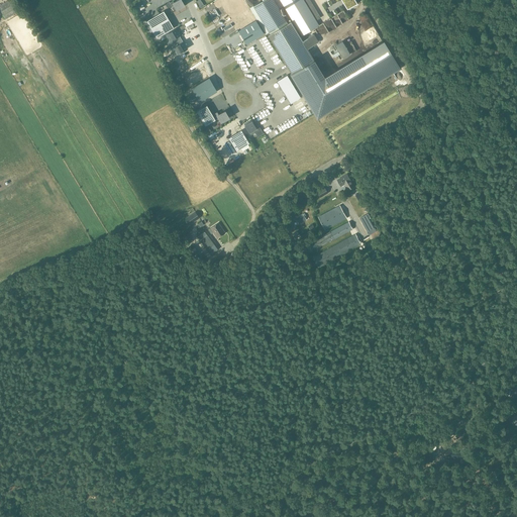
[(19,11),(13,0),(12,0),(9,2),(8,1),(0,5),(0,9),(5,19),(19,11)]
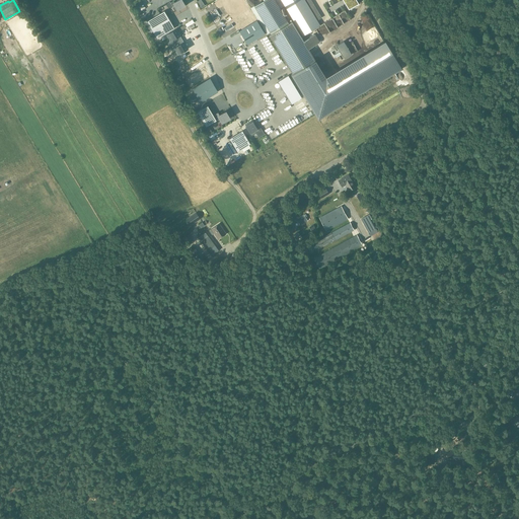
[(174,6),(177,10),(186,6),(181,0),(178,0),(174,3),(173,1),(170,3),(173,7),(174,6)]
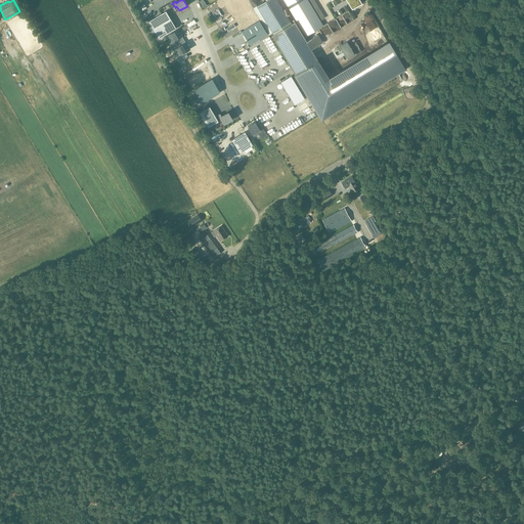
[(227,0),(222,0),(217,3),(220,8),(225,6),(229,3),(227,0)]
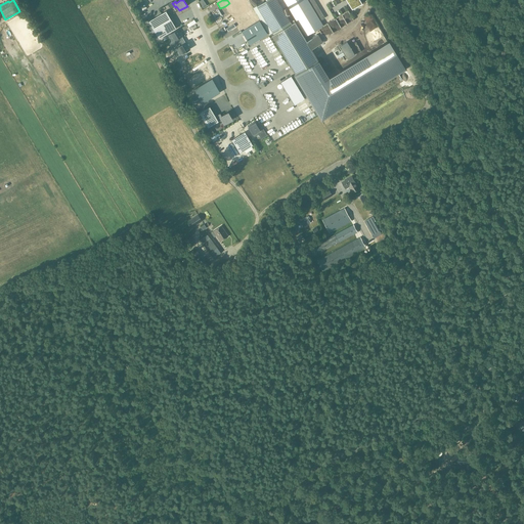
[(246,0),(227,0),(229,3),(225,6),(228,11),(246,0)]
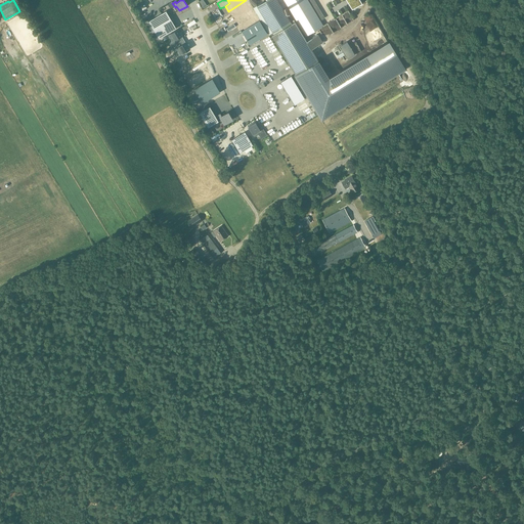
[(253,9),(247,0),(246,0),(228,11),(231,15),(235,13),(239,18),(253,9)]
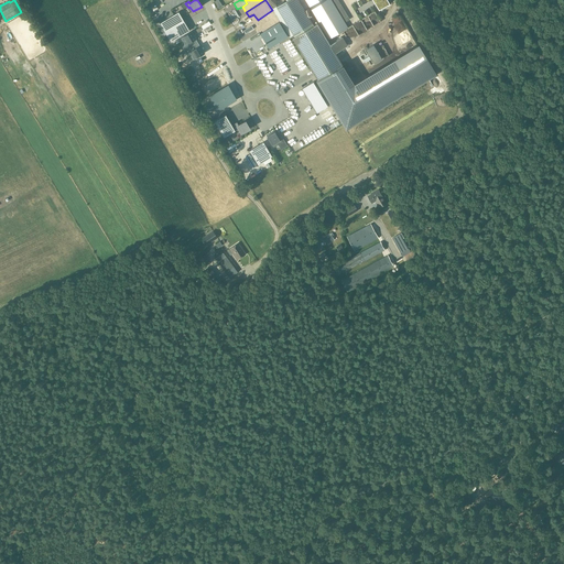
[(348,29),(345,22),(349,20),(337,0),(286,0),(277,7),(293,35),(313,24),(318,21),(329,40),(348,29)]
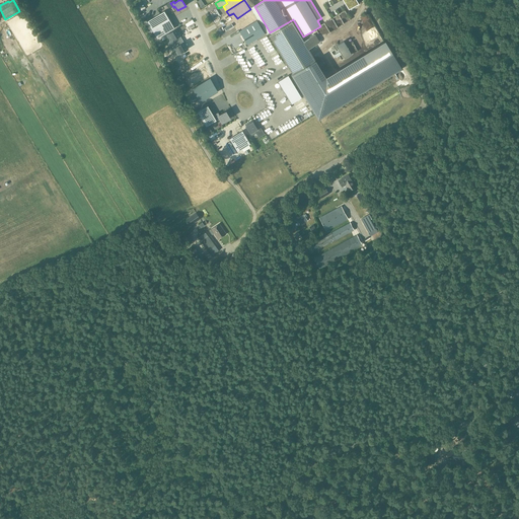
[(256,19),(250,9),(237,18),(240,23),(235,25),(238,30),(256,19)]
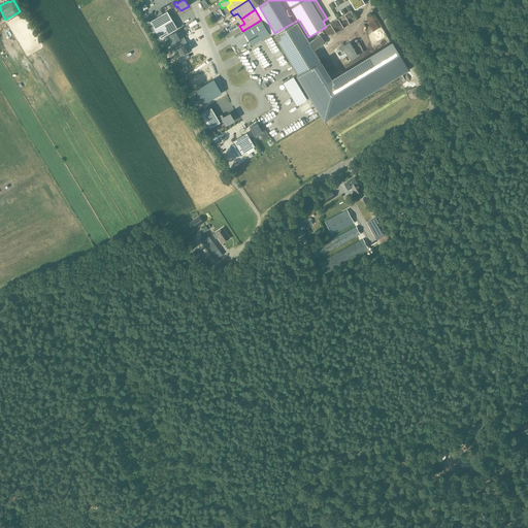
[(167,11),(150,22),(160,39),(177,29),(167,11)]
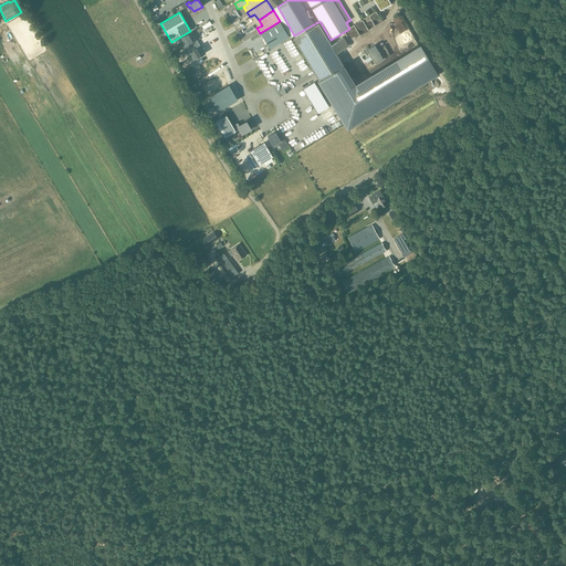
[(250,17),(244,20),(248,25),(259,20),(254,14),(250,17)]
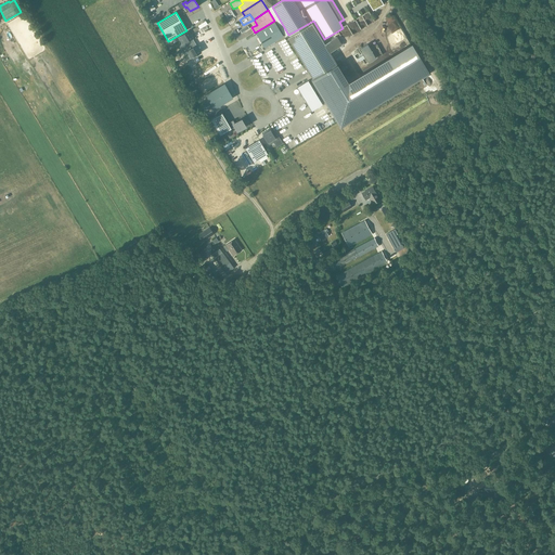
[(254,20),(243,25),(246,30),(252,27),(257,25),(254,20)]
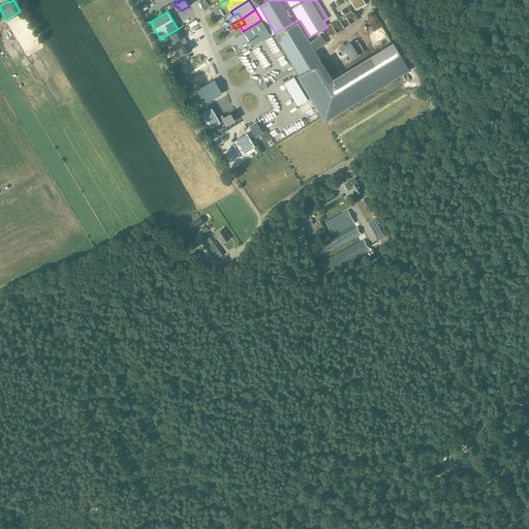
[(253,27),(244,32),(248,39),(252,45),(261,40),(271,35),(267,28),(262,22),(253,27)]
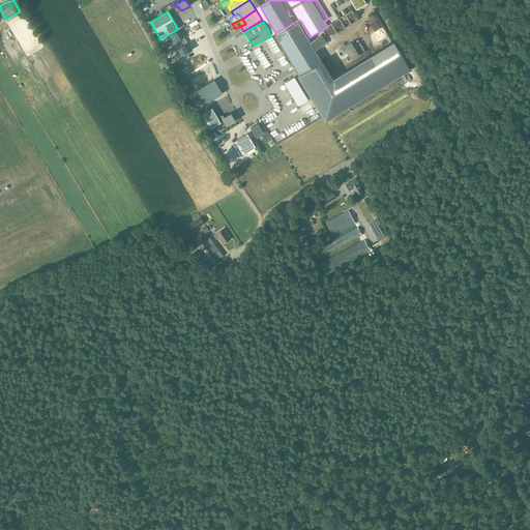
[(298,22),(274,36),(299,77),(322,62),(316,51),(316,50),(318,53),(323,50),(321,47),(327,43),(322,35),(311,42),(298,22)]
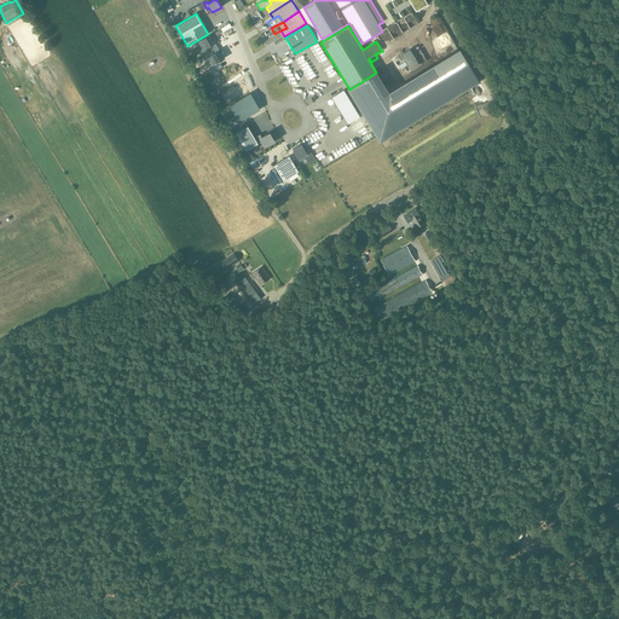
[(395,41),(403,38),(397,25),(389,29),(395,41)]
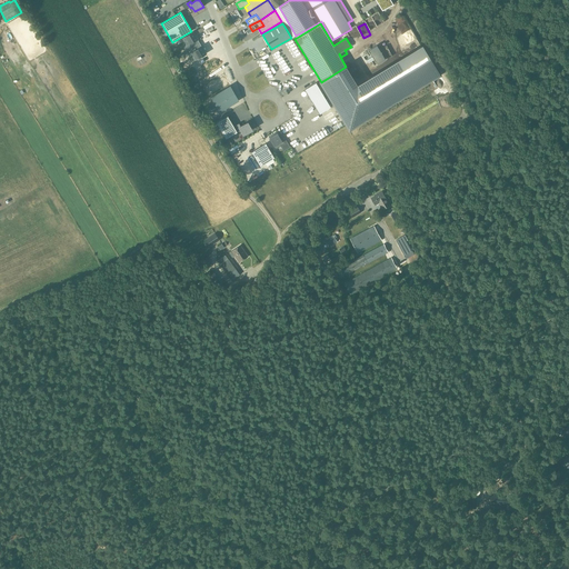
[(405,23),(398,28),(402,36),(410,31),(405,23)]
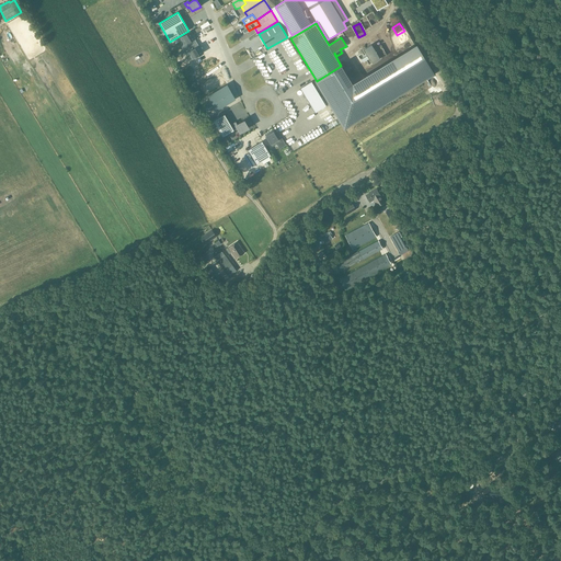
[(344,35),(347,42),(355,38),(352,29),(345,31),(346,34),(344,35)]
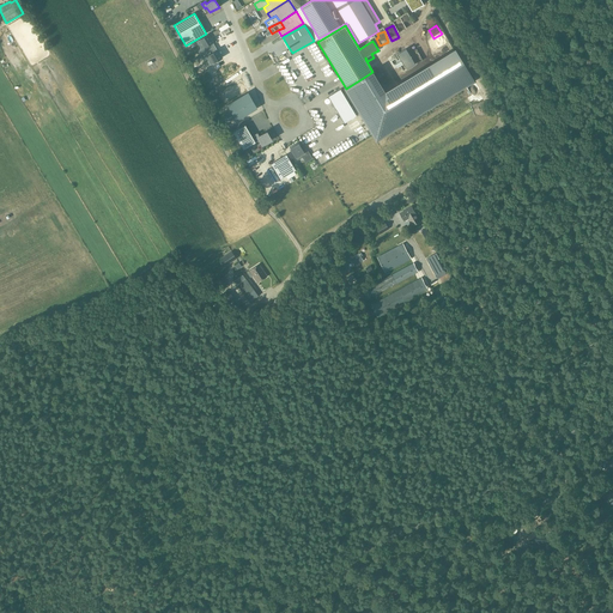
[(208,35),(196,42),(201,49),(199,50),(201,55),(204,53),(210,50),(207,47),(213,42),(208,35)]
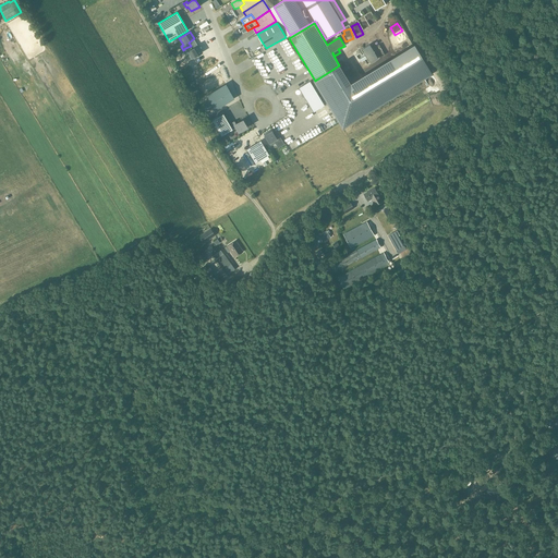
[(367,59),(371,65),(378,61),(370,44),(361,48),(364,55),(359,57),(361,62),(367,59)]
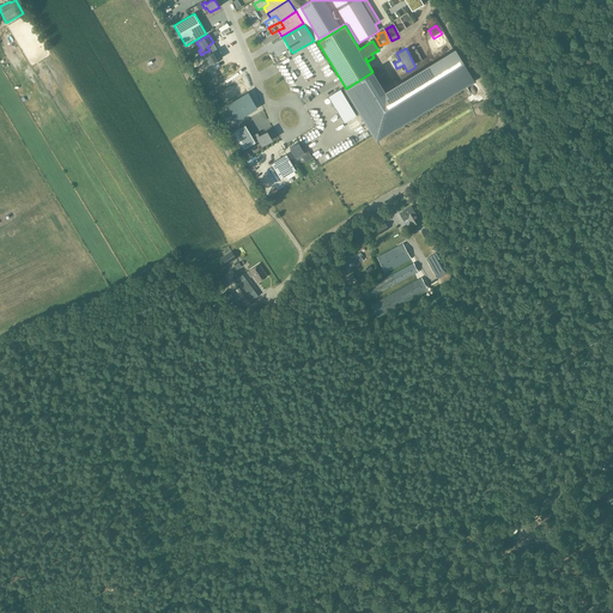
[(206,58),(211,65),(222,58),(218,50),(211,54),(210,50),(204,53),(201,55),(204,59),(206,58)]
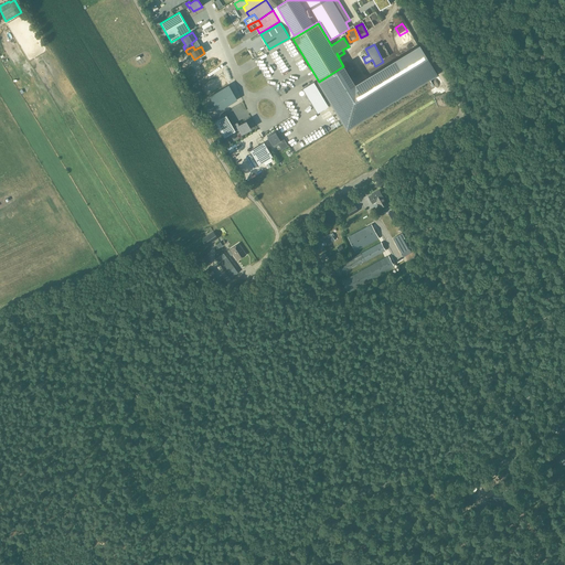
[(345,65),(343,66),(319,82),(318,82),(343,125),(347,130),(436,76),(425,56),(419,49),(358,86),(345,65)]
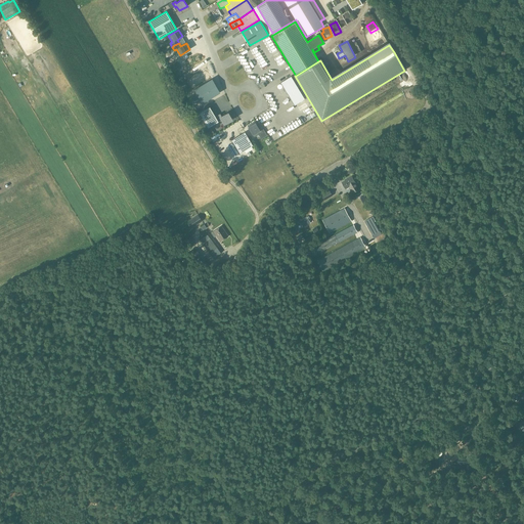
[(291,77),(280,83),(294,105),(305,99),(291,77)]
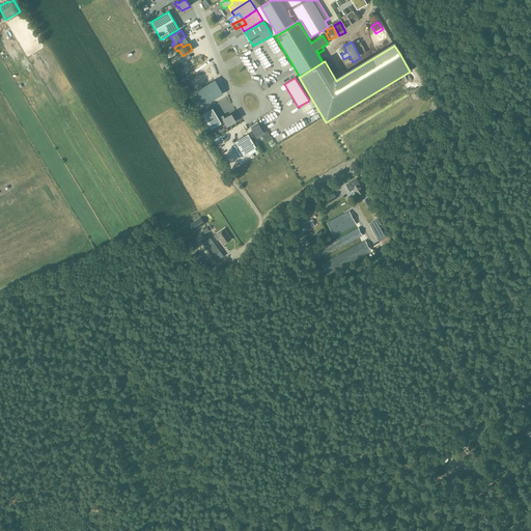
[(215,81),(197,91),(205,105),(223,94),(215,81)]
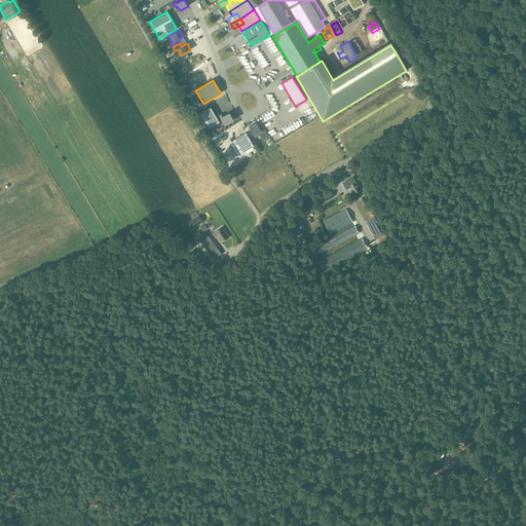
[(311,103),(307,106),(311,113),(315,111),(311,103)]
